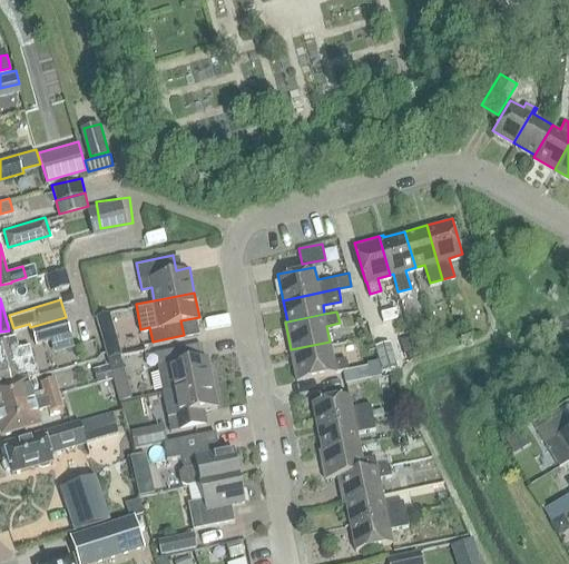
[(70,332),(66,317),(30,327),(35,342),(70,332)]
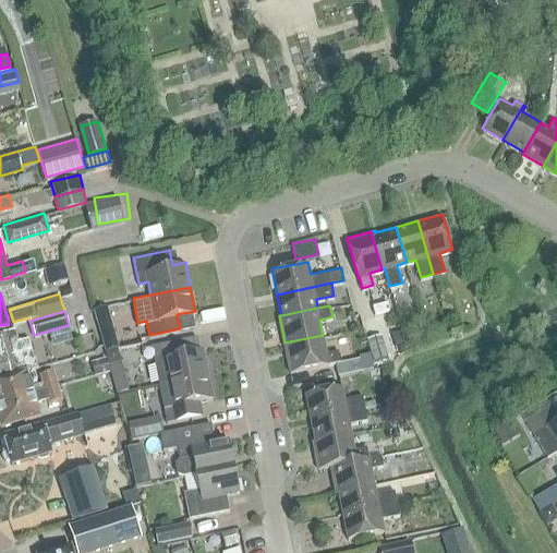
[(370,314),(374,338),(388,336),(384,312),(370,314)]
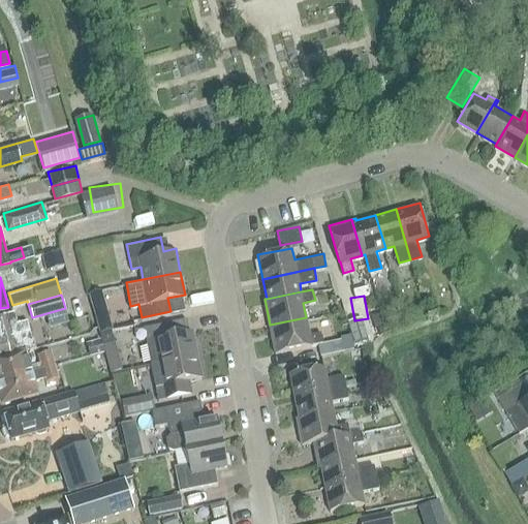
[(112,327),(106,307),(94,310),(99,330),(112,327)]
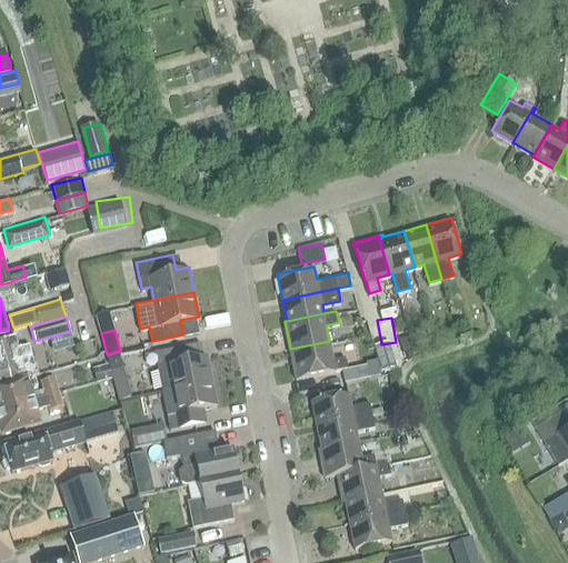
[(0,338),(0,383),(29,375),(39,372),(36,362),(33,353),(30,343),(20,345),(17,333),(0,338)]
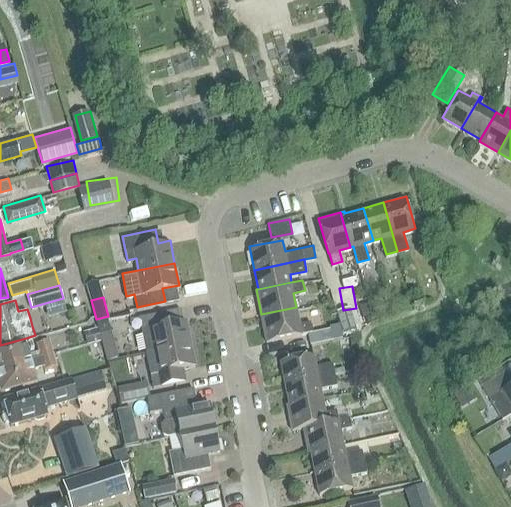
[(299,322),(296,307),(261,314),(266,340),(302,332),(313,330),(311,320),(299,322)]
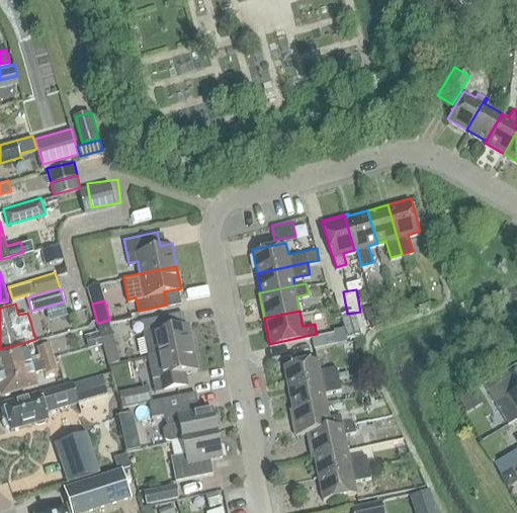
[(148,354),(156,352),(192,345),(188,322),(176,325),(173,312),(141,319),(148,354)]
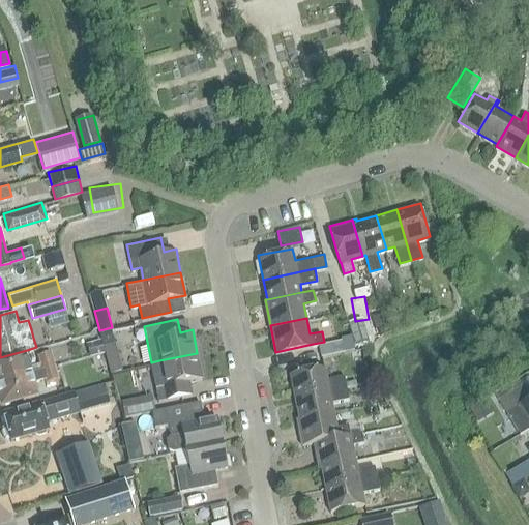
[(112,328),(100,331),(104,343),(115,340),(112,328)]
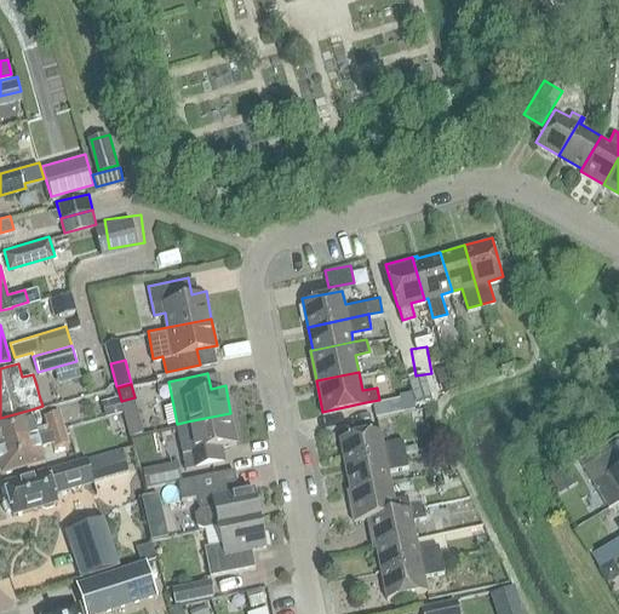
[(49,430),(64,425),(59,409),(44,413),(46,424),(36,426),(32,409),(0,418),(0,443),(38,432),(39,434),(49,431),(49,430)]
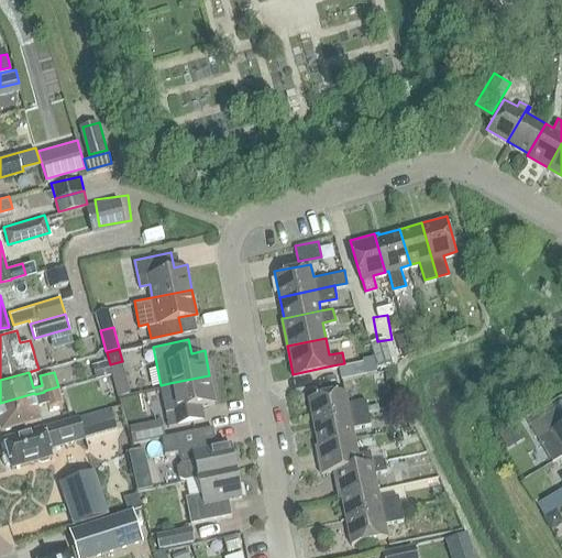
[(209,375),(169,383),(173,397),(164,398),(168,424),(205,417),(201,403),(215,400),(209,375)]
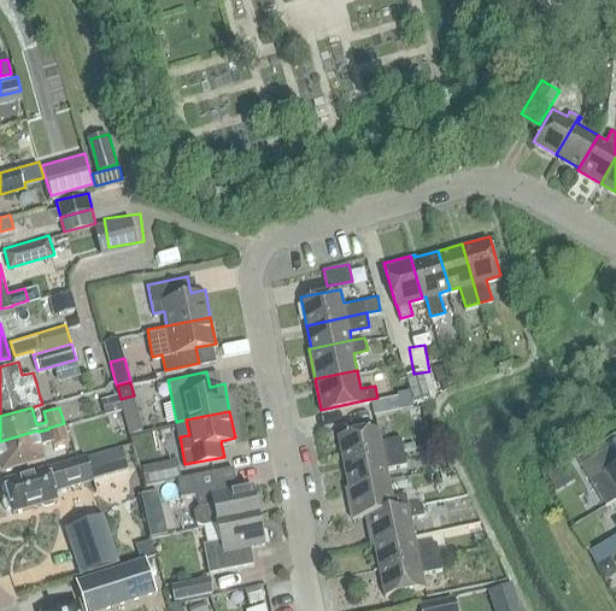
[(69,440),(64,423),(48,428),(48,429),(39,432),(37,430),(0,441),(0,470),(46,458),(41,442),(52,440),(53,445),(69,440)]
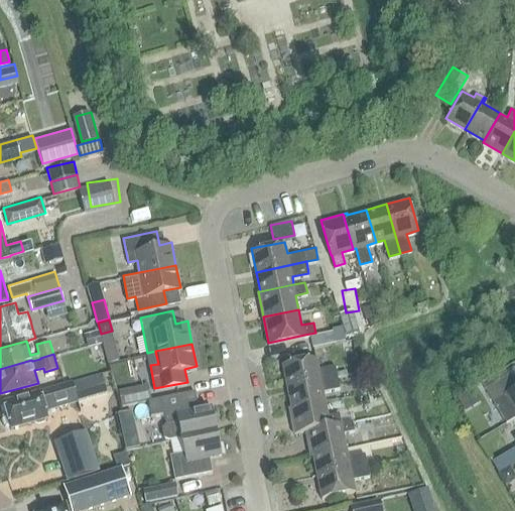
[(287,385),(338,375),(335,363),(318,367),(315,355),(282,362),(287,385)]
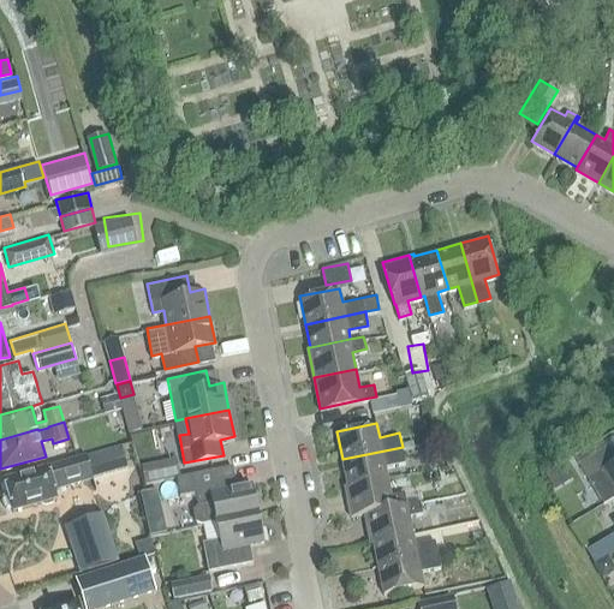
[(13,508),(41,500),(45,502),(52,500),(53,496),(58,495),(55,485),(93,475),(90,464),(125,454),(121,443),(5,476),(9,490),(6,494),(9,503),(12,505),(13,508)]
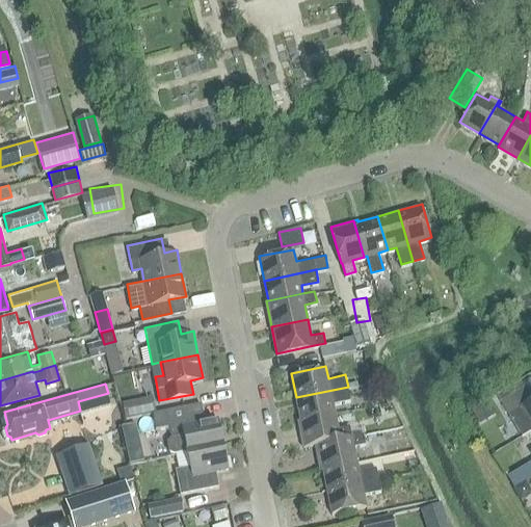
[(530,392),(525,384),(501,398),(522,435),(530,428),(530,392)]
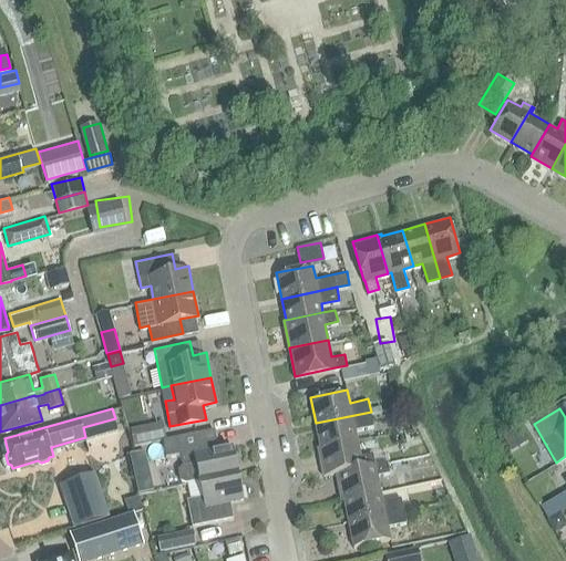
[(373,424),(371,412),(316,423),(320,444),(318,445),(318,448),(358,440),(354,427),(373,424)]
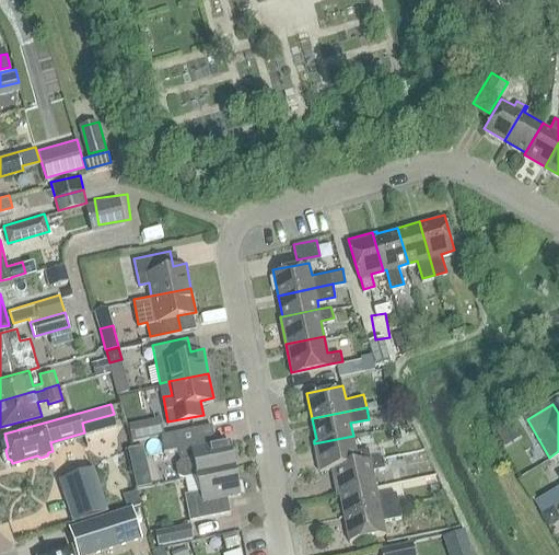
[(517,436),(509,420),(493,429),(502,444),(517,436)]
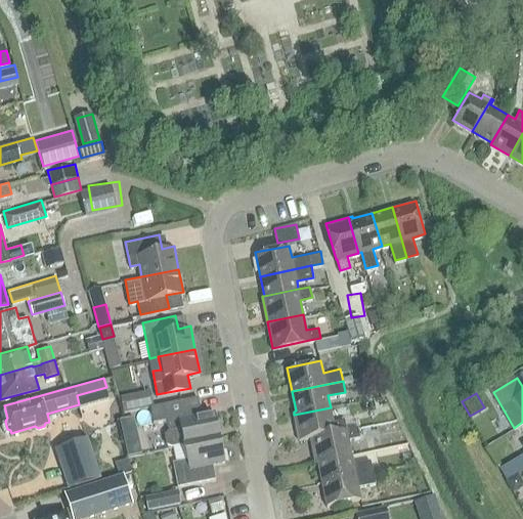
[(198,394),(150,404),(154,420),(166,418),(168,428),(164,433),(166,441),(171,444),(184,442),(220,434),(215,409),(202,413),(198,394)]
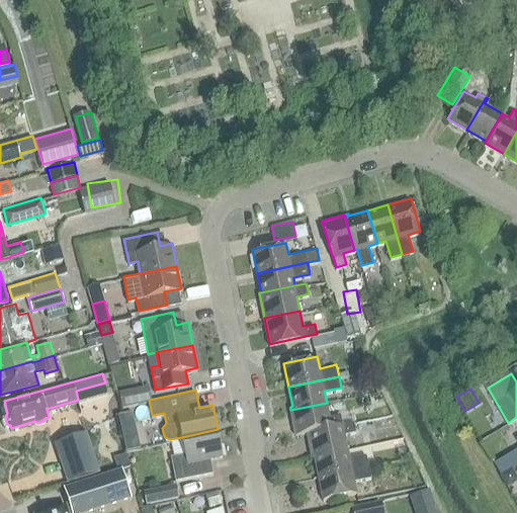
[(295,433),(307,431),(342,423),(342,422),(340,412),(329,415),(327,403),(290,410),(295,433)]
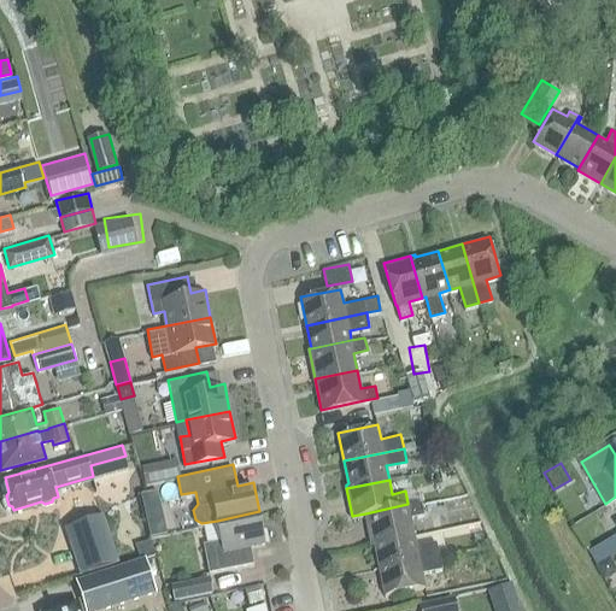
[(160,503),(156,488),(139,493),(142,507),(160,503)]
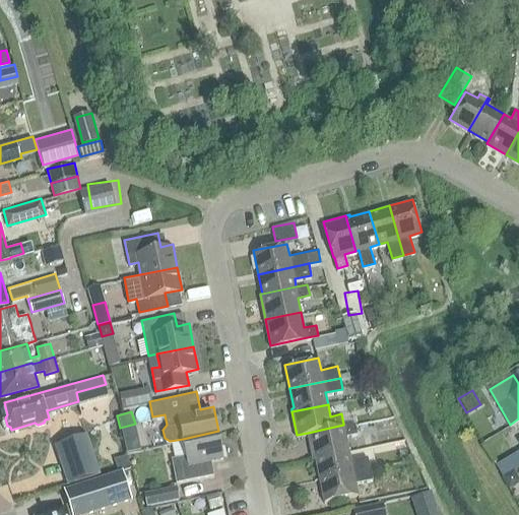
[(312,453),(348,446),(345,435),(358,432),(354,422),(343,424),(343,425),(308,433),(312,453)]
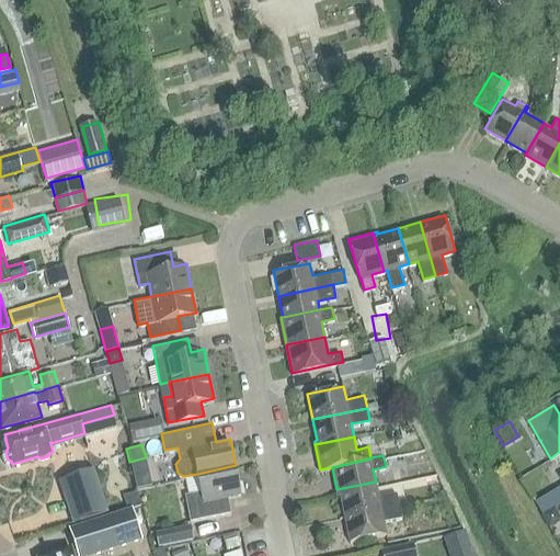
[(236,465),(197,474),(201,490),(184,492),(190,519),(230,510),(227,495),(241,492),(236,465)]
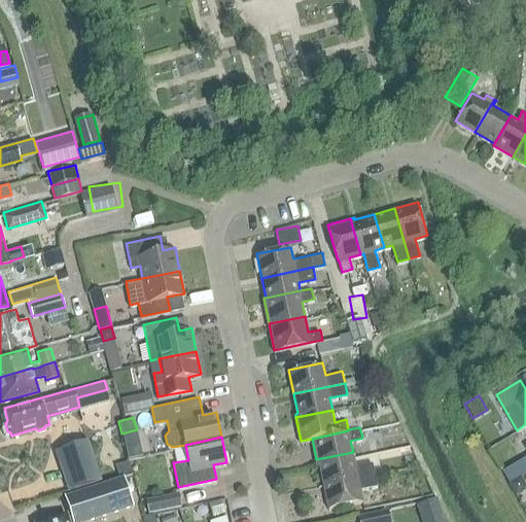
[(73,488),(101,479),(88,439),(60,448),(73,488)]
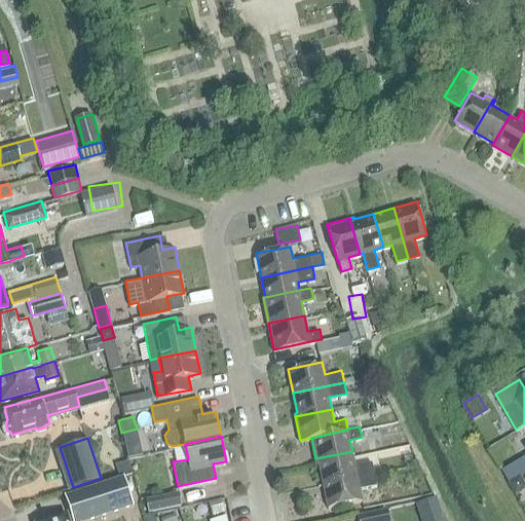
[(323,482),(374,472),(372,459),(354,463),(352,451),(315,458),(316,462),(319,462),(323,482)]
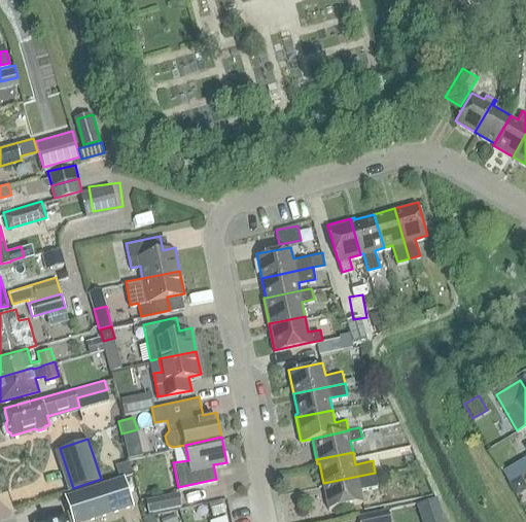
[(375,473),(323,483),(328,507),(362,499),(360,488),(378,484),(375,473)]
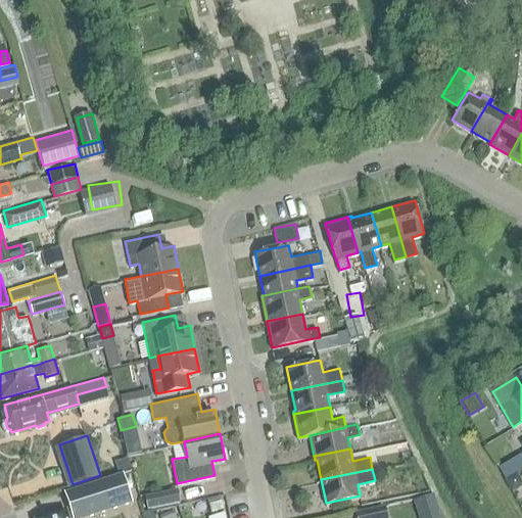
[(505,476),(512,489),(521,483),(521,477),(517,470),(505,476)]
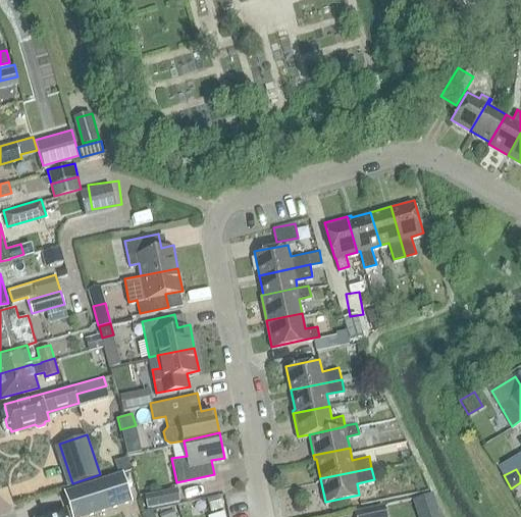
[(39,516),(79,516),(133,500),(122,470),(64,489),(71,512),(67,513),(65,509),(39,516)]
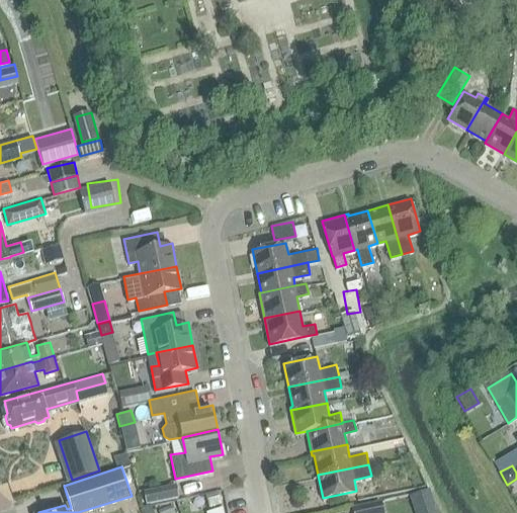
[(154,503),(184,494),(180,480),(150,488),(154,503)]
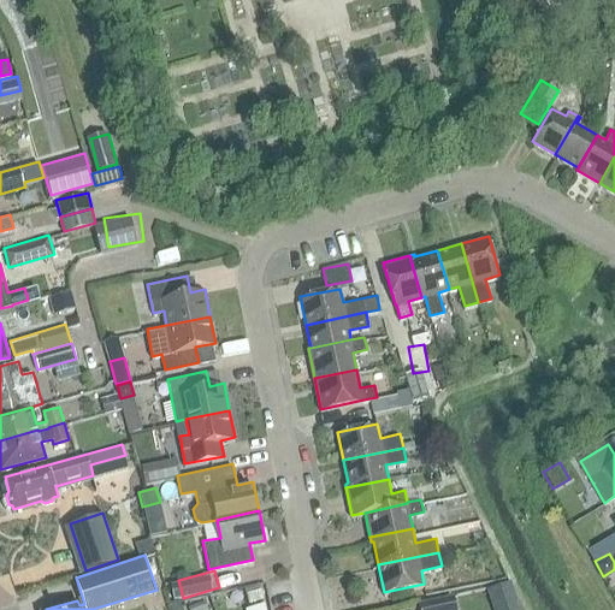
[(244,585),(248,600),(264,597),(260,587),(259,587),(258,582),(244,585)]
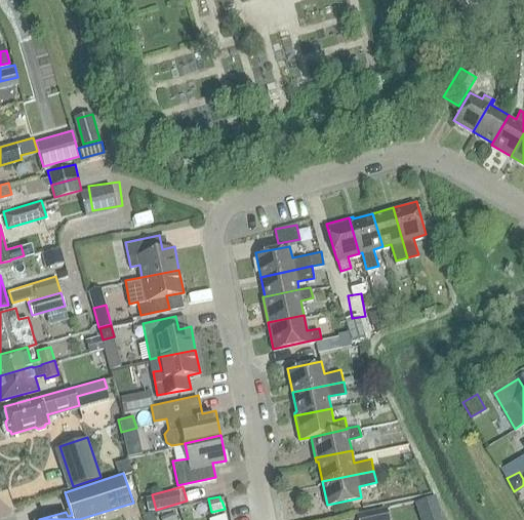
[(390,519),(387,504),(356,511),(358,519),(390,519)]
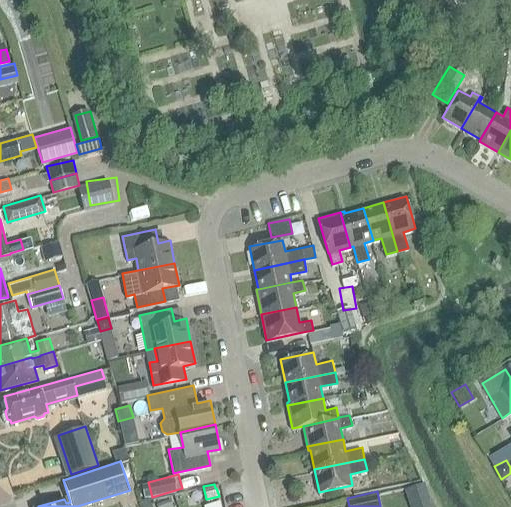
[(433,506),(430,496),(409,503),(410,506),(433,506)]
